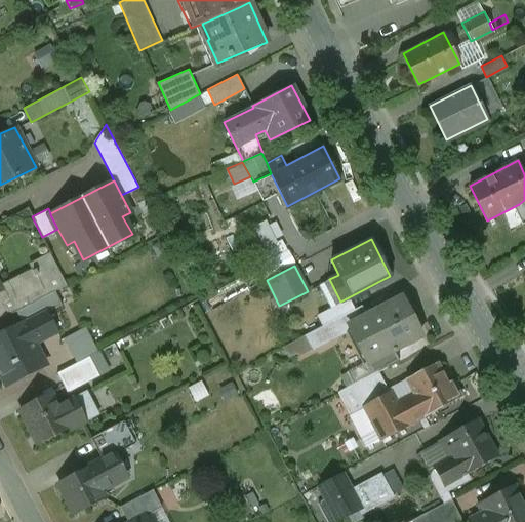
[(38,268),(0,286),(0,318),(16,310),(47,293),(40,278),(37,274),(40,272),(38,268)]
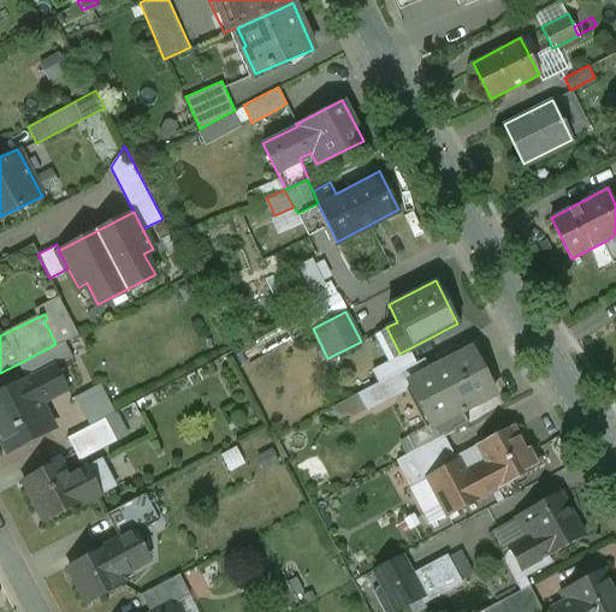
[(69,315),(47,326),(55,344),(64,340),(78,333),(69,315)]
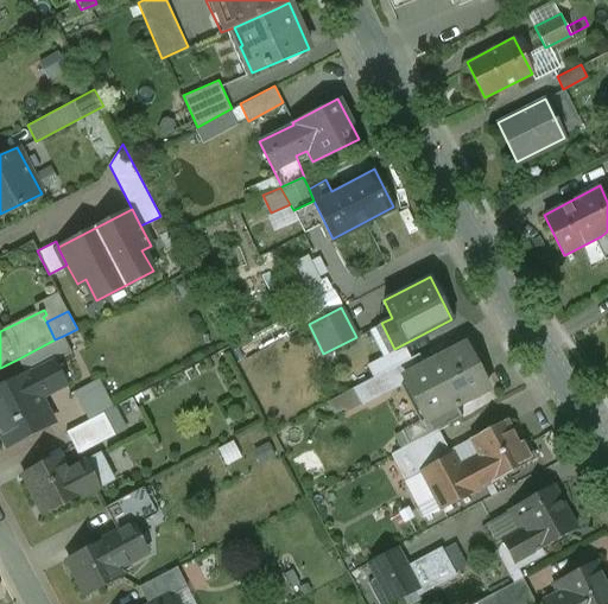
[(55,339),(19,358),(25,372),(26,372),(27,374),(54,360),(55,361),(71,353),(63,336),(55,339)]
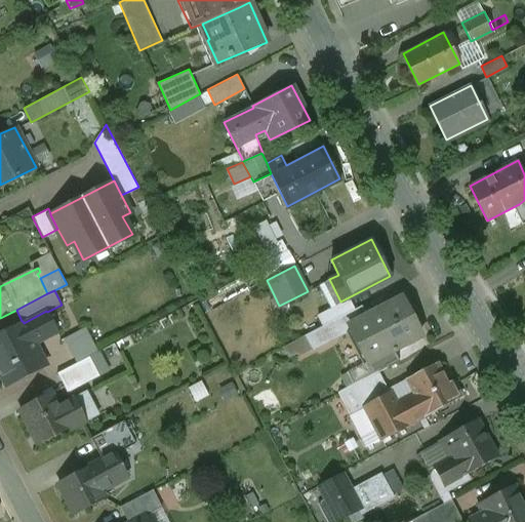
[(360,319),(349,324),(351,329),(364,354),(388,342),(392,349),(393,348),(394,351),(396,349),(395,347),(420,333),(401,297),(360,319)]
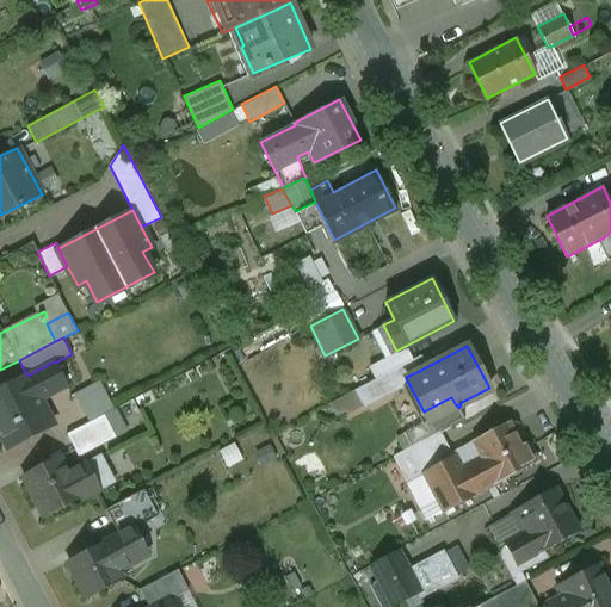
[(412,358),(376,377),(386,394),(387,395),(408,383),(406,377),(419,371),(412,358)]
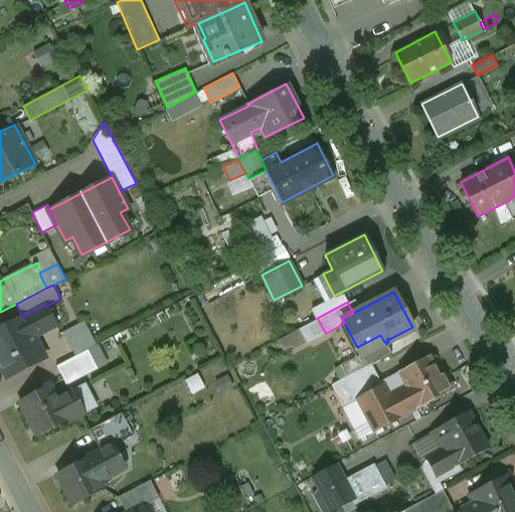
[(21,315),(0,325),(0,364),(7,377),(44,358),(33,336),(55,324),(46,306),(45,305),(23,317),(22,315),(21,315)]
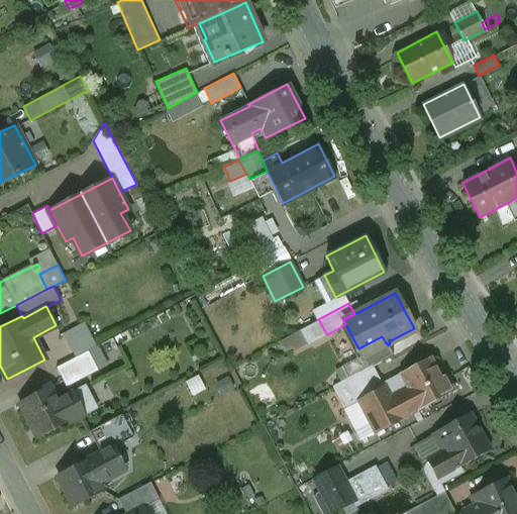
[(318,319),(302,328),(309,341),(326,333),(318,319)]
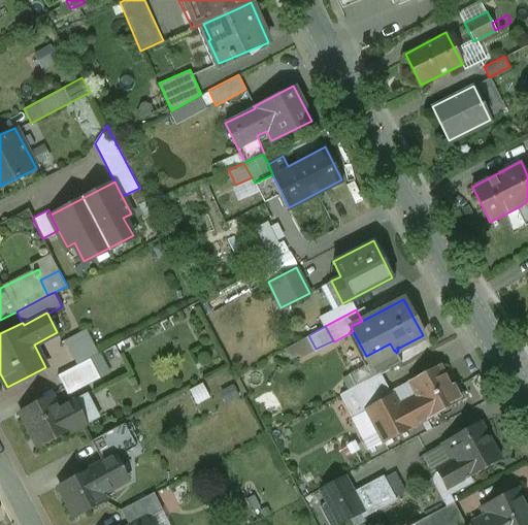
[(86,329),(64,340),(76,364),(90,357),(98,352),(86,329)]
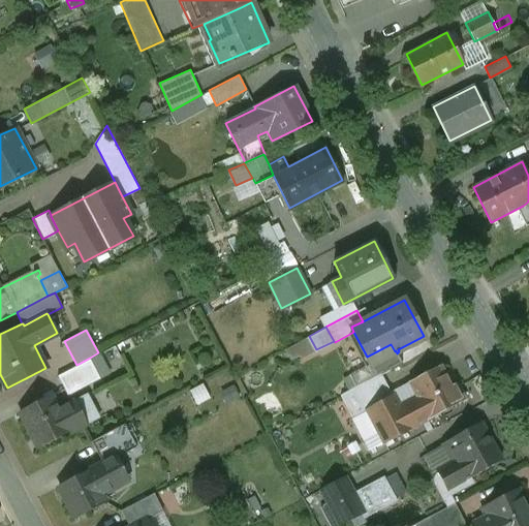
[(391,344),(367,357),(376,375),(380,373),(401,362),(397,353),(396,350),(395,351),(391,344)]
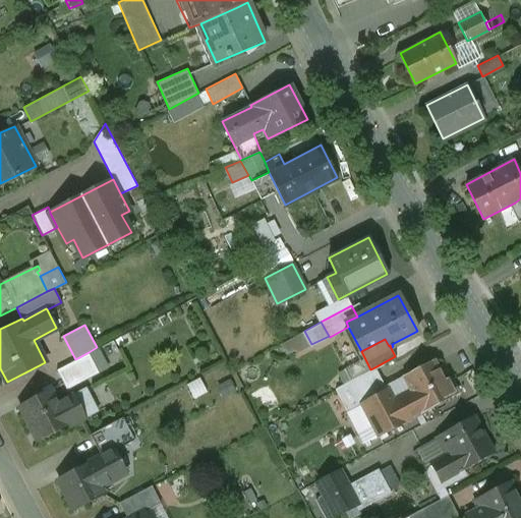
[(75,359),(56,369),(64,385),(97,367),(89,352),(75,359)]
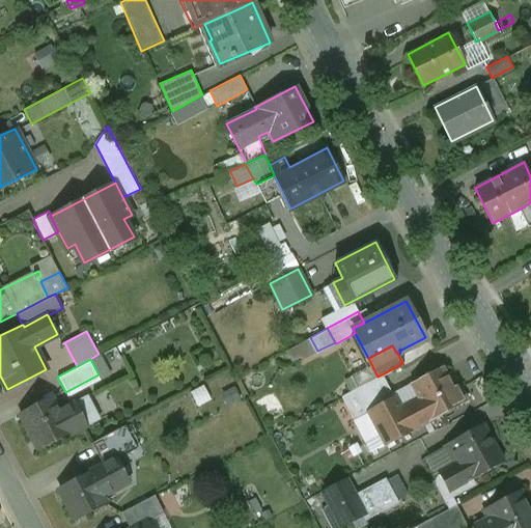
[(441,366),(412,382),(422,403),(417,406),(426,421),(466,400),(457,384),(451,387),(441,366)]
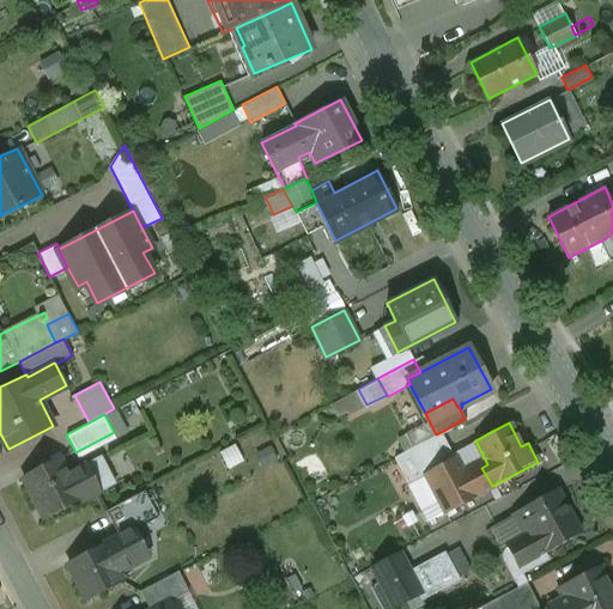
[(436,434),(395,456),(408,482),(425,473),(455,457),(441,432),(436,434)]
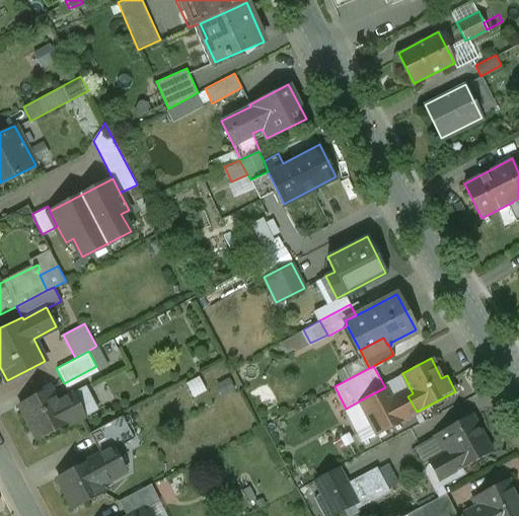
[(73,390),(86,415),(98,409),(85,384),(73,390)]
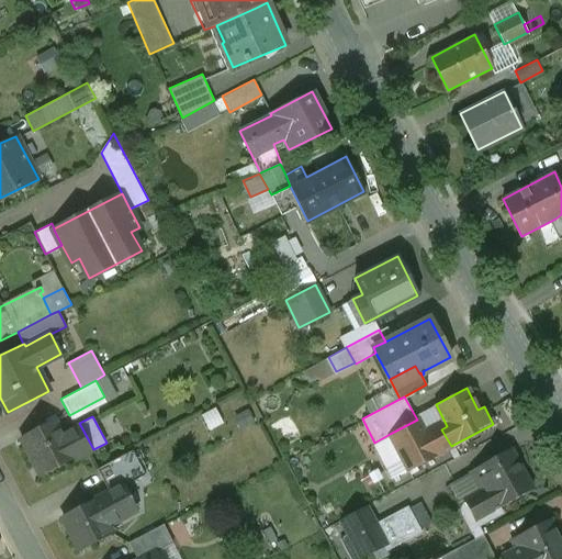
[(54,420),(21,437),(41,476),(74,458),(74,459),(90,451),(77,426),(62,434),(54,420)]
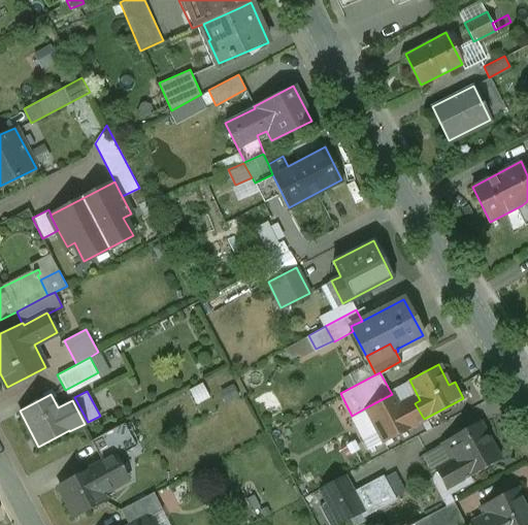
[(392,394),(366,407),(384,440),(424,419),(415,403),(401,409),(393,394),(392,394)]
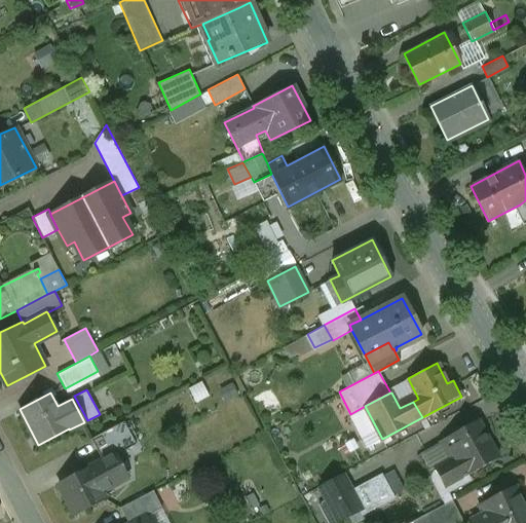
[(451,458),(435,468),(435,469),(433,471),(430,474),(430,478),(431,481),(434,483),(437,485),(441,485),(444,485),(448,492),(473,479),(470,473),(498,456),(478,419),(441,440),(451,458)]
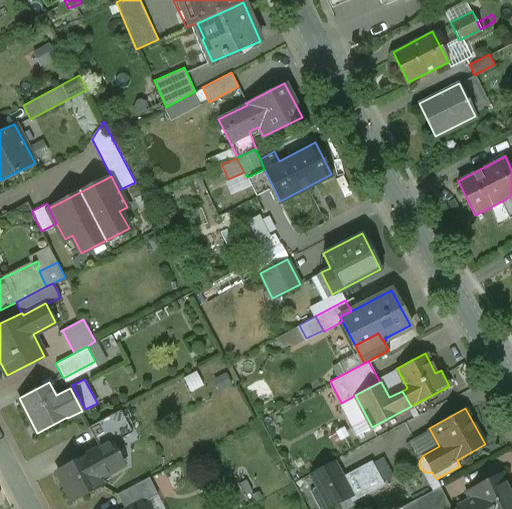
[(120,410),(89,427),(99,446),(100,446),(100,448),(111,442),(132,432),(120,410)]
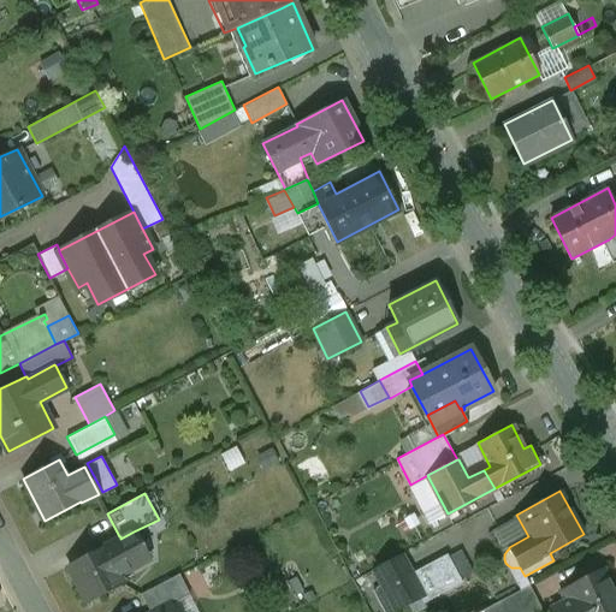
[(134,532),(120,539),(120,536),(119,536),(102,546),(102,547),(67,565),(87,601),(122,583),(118,575),(148,559),(134,532)]
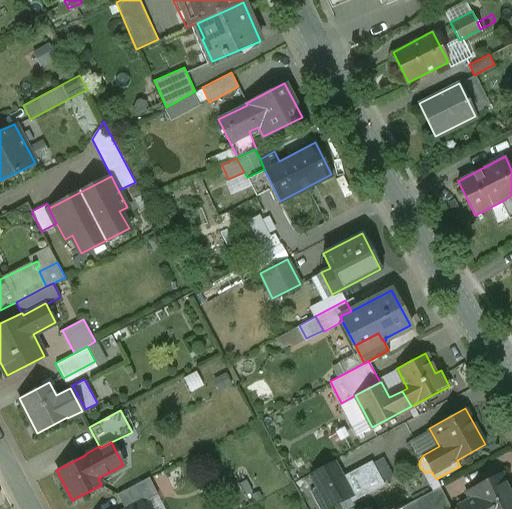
[(375,459),(386,480),(395,475),(384,454),(375,459)]
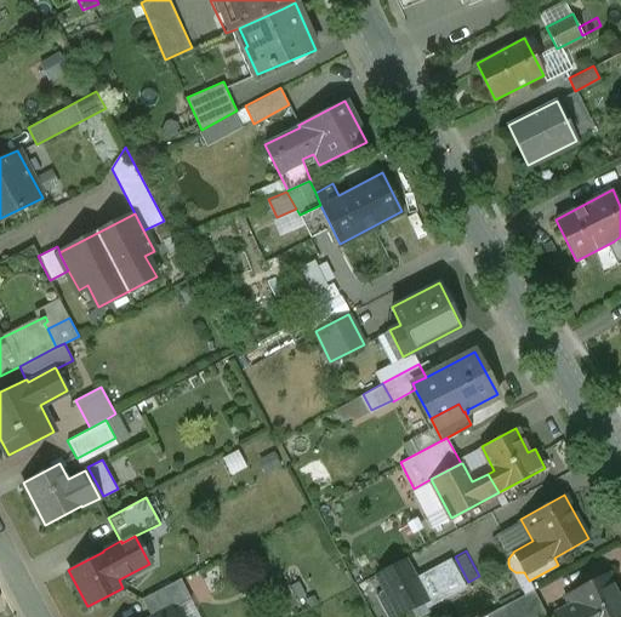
[(403,558),(377,572),(386,589),(364,601),(372,616),(396,616),(425,603),(427,607),(466,586),(451,560),(415,580),(403,558)]
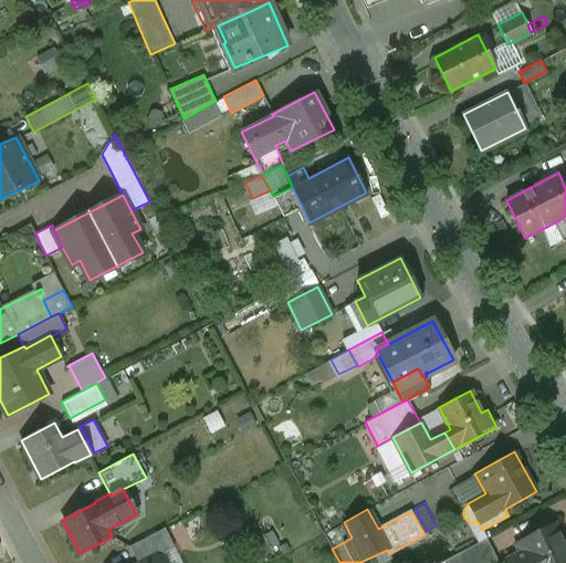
[(565,562),(565,546),(554,523),(514,543),(519,552),(506,559),(509,562),(565,562)]
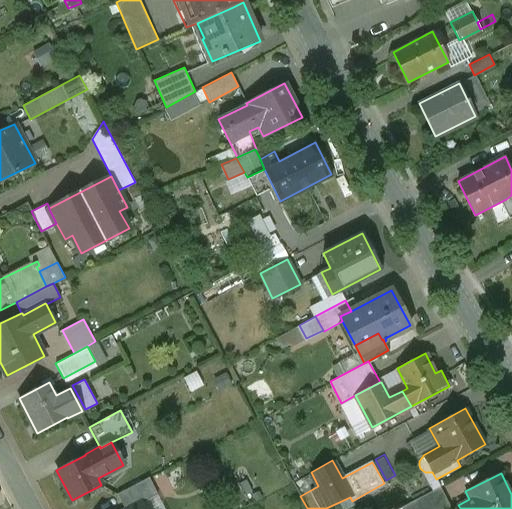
[(149,477),(117,493),(125,508),(126,508),(141,501),(142,502),(158,494),(149,477)]
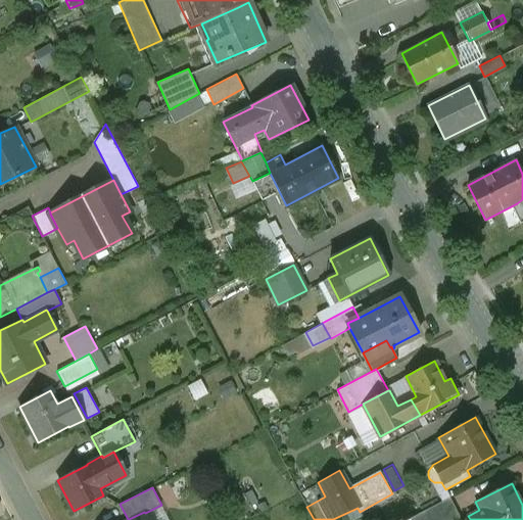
[(449,497),(410,517),(411,519),(457,519),(461,518),(449,497)]
